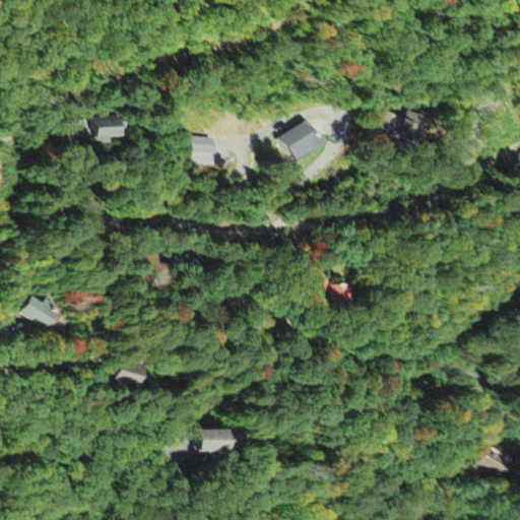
[(402,119),(386,111),(377,129),(410,146),(421,123),(404,114),(402,119)]
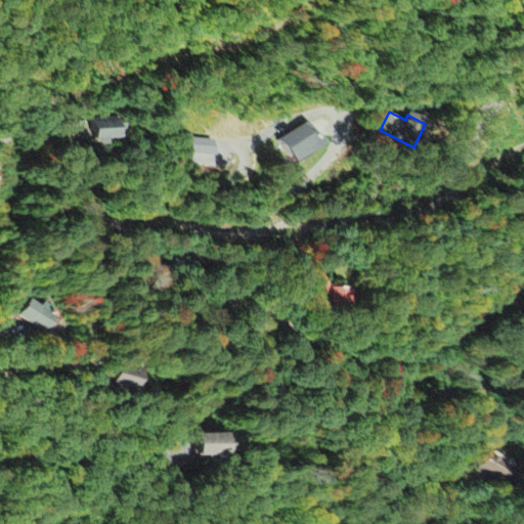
[(119,143),(119,120),(87,121),(87,132),(92,131),(92,144),(119,143)]
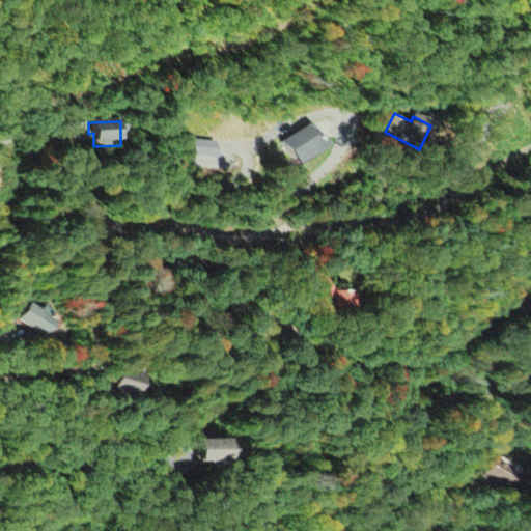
[(278,142),(289,165),(323,148),(311,126),(278,142)]
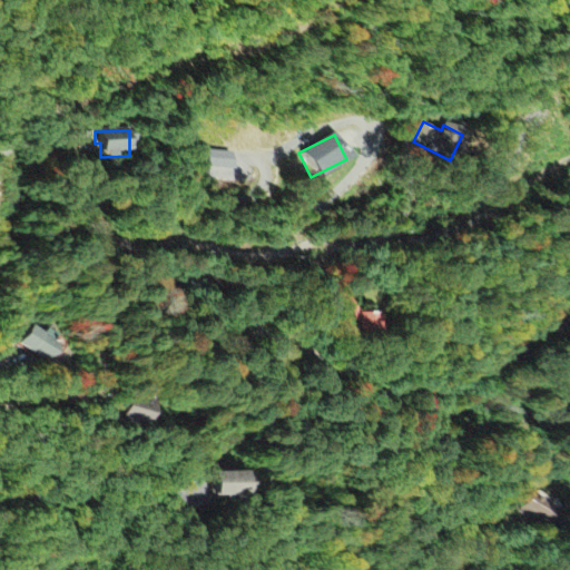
[(205,168),(229,172),(233,154),(207,150),(205,168)]
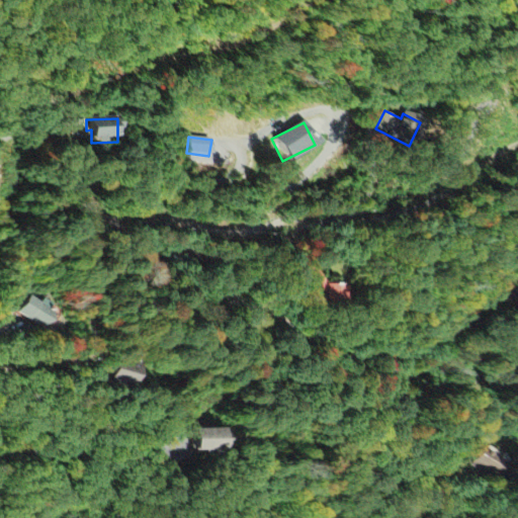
[(17,317),(35,330),(49,310),(30,297),(17,317)]
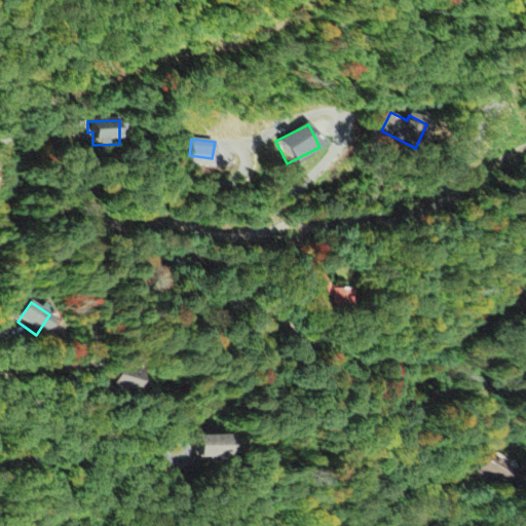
[(135,376),(116,370),(111,384),(129,390),(135,376)]
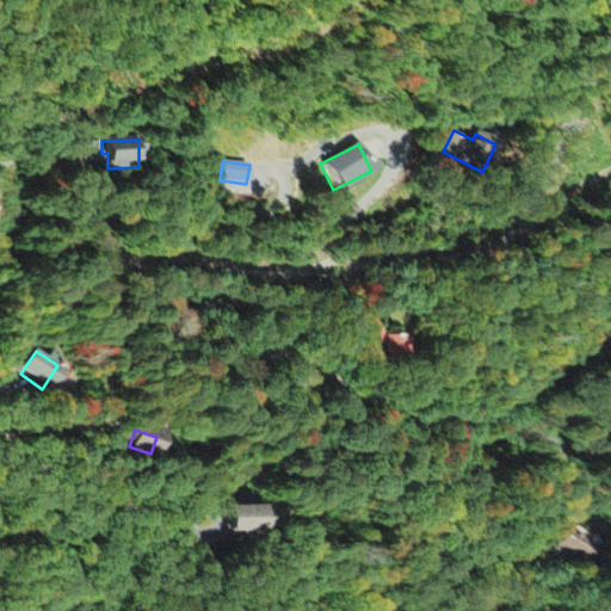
[(199,510),(201,532),(258,531),(258,507),(199,510)]
